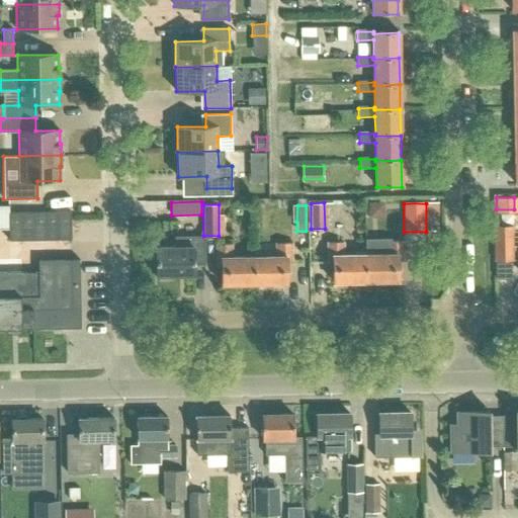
[(70,211),(7,212),(7,241),(71,240),(70,211)]
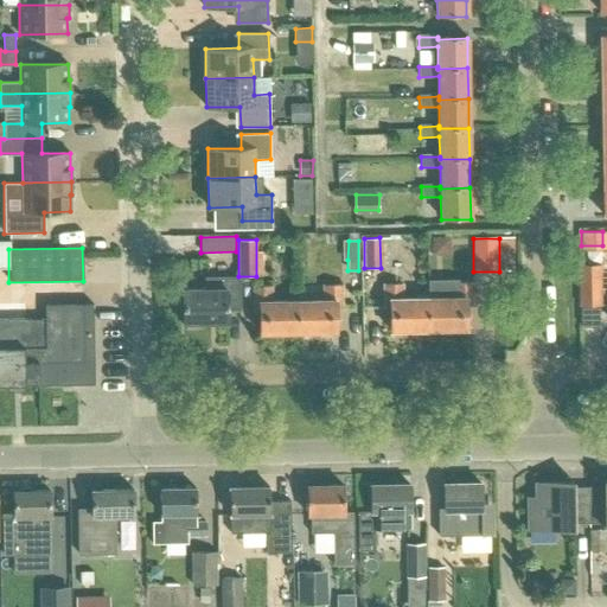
[(577,263),(579,305),(601,305),(601,263),(577,263)]
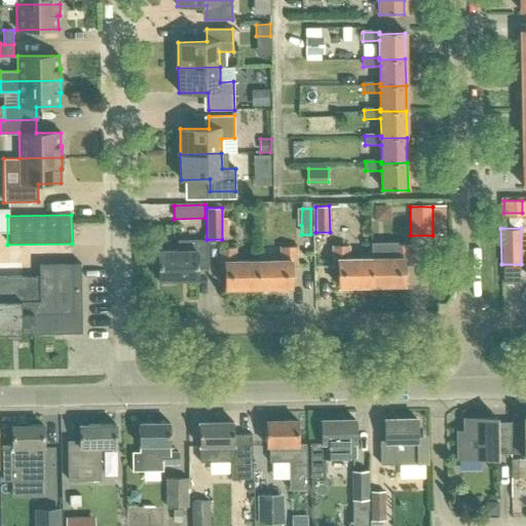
[(178,240),(178,251),(158,251),(159,279),(160,279),(160,284),(175,284),(175,282),(197,280),(197,269),(209,269),(209,261),(208,261),(208,240),(178,240)]
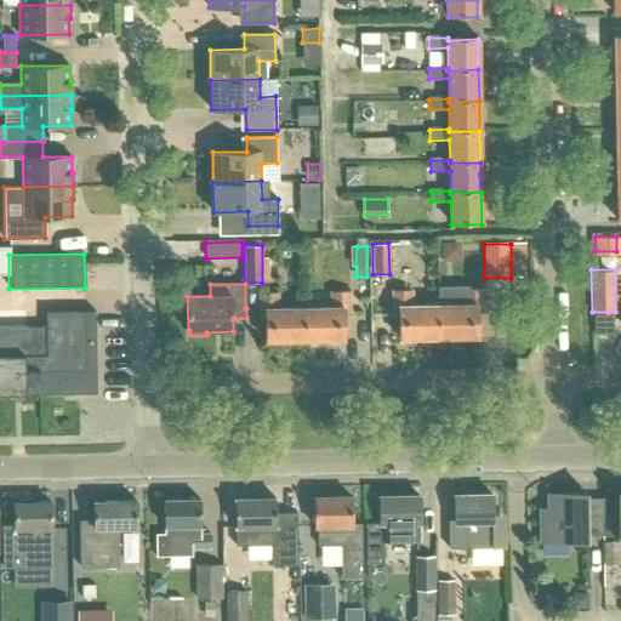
[(483,289),(463,289),(463,305),(438,306),(438,339),(477,337),(477,314),(483,314),(483,289)]
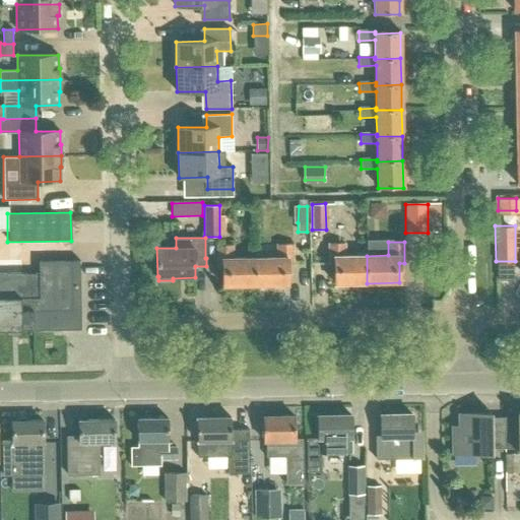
[(293,244),(276,245),(277,257),(255,257),(256,285),(287,284),(287,264),(293,264),(293,244)]
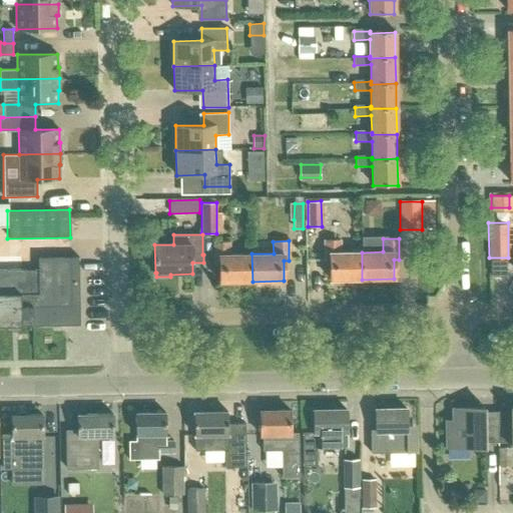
[(339,240),(324,240),(325,261),(330,261),(330,280),(362,280),(362,252),(339,252),(339,240)]
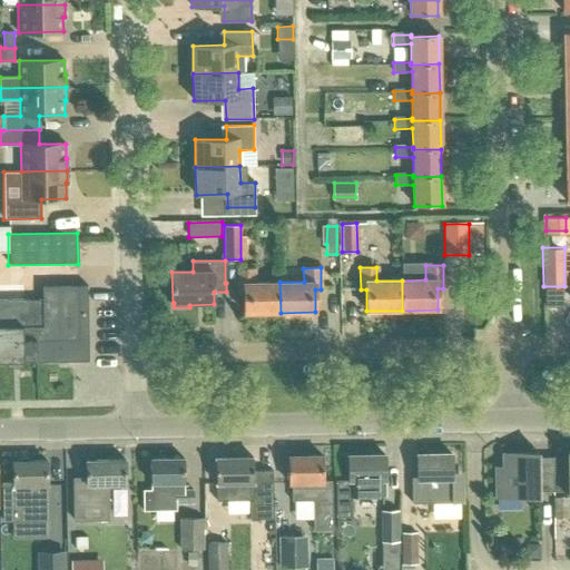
[(254,268),(237,269),(237,292),(244,292),(245,313),(281,313),(279,282),(254,283),(254,268)]
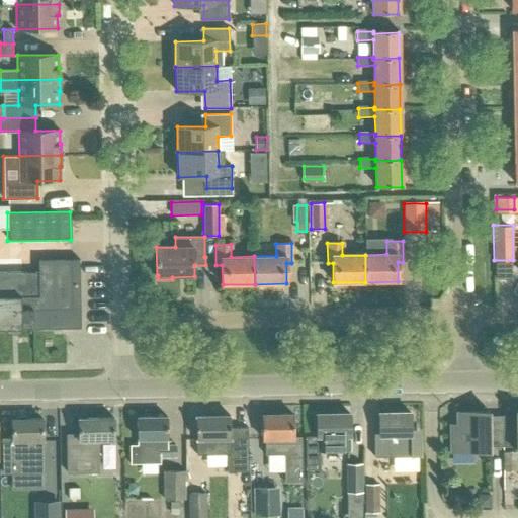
[(37,273),(0,273),(0,328),(81,327),(79,259),(37,260),(37,273)]
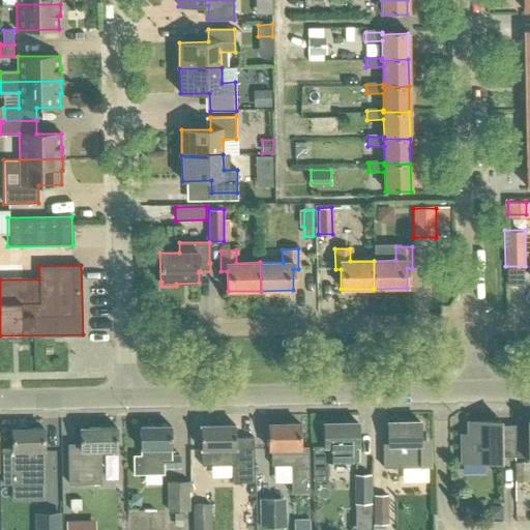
[(527,425),(513,425),(514,458),(528,457),(528,462),(529,462),(529,419),(527,420),(527,425)]
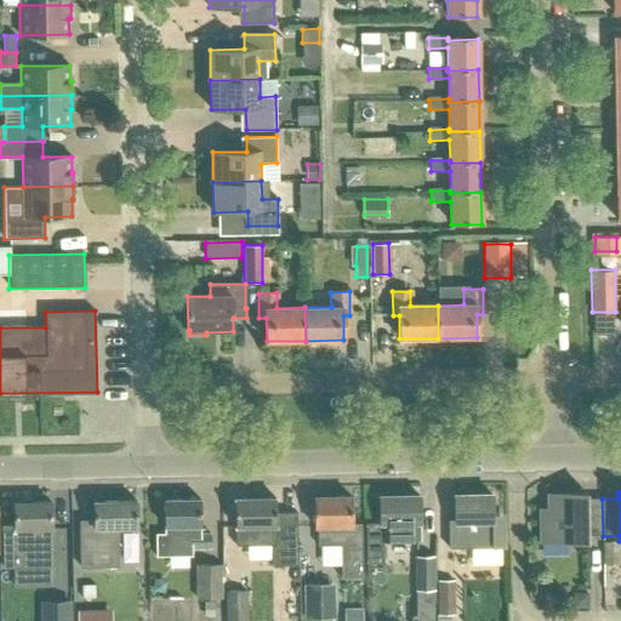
[(548,494),(548,510),(540,510),(540,542),(587,542),(587,536),(603,536),(602,499),(586,499),(586,493),(548,494)]
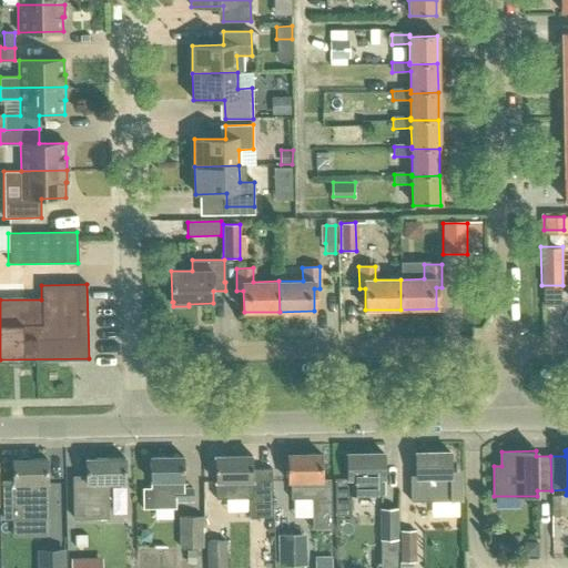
[(456,472),(450,472),(450,452),(416,453),(416,475),(411,476),(411,501),(462,500),(460,476),(456,472)]
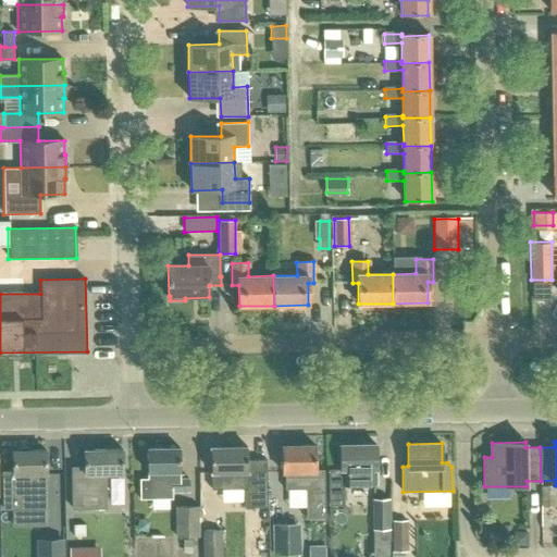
[(375,444),(341,445),(342,469),(327,469),(329,505),(343,505),(342,484),(376,484),(375,444)]
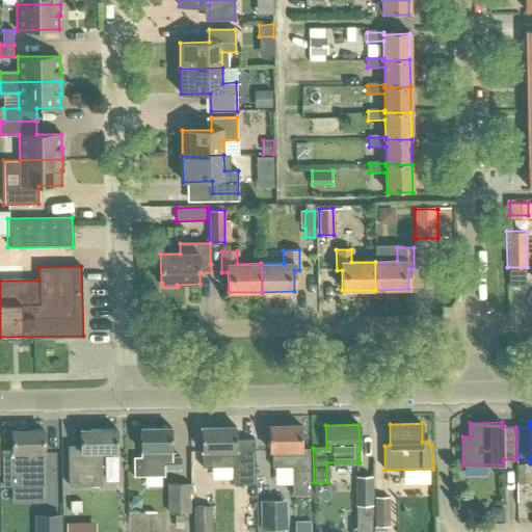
[(301,448),(301,425),(269,426),(269,450),(272,450),(272,467),(292,467),(292,494),(311,494),(310,448),(301,448)]
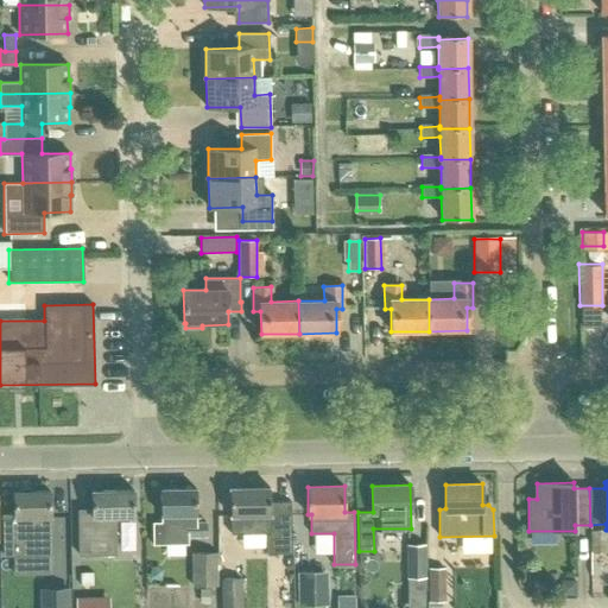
[(290,501),(271,501),(270,488),(229,489),(230,533),(265,532),(265,552),(290,552),(290,501)]
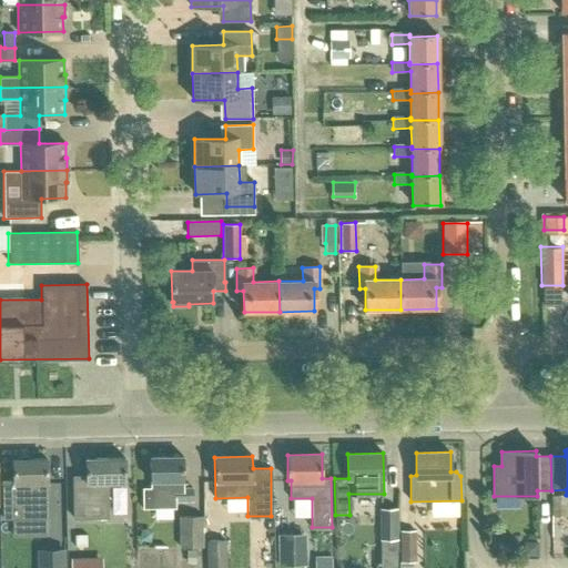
[(154,457),(154,480),(154,489),(142,489),(142,508),(175,508),(175,500),(192,500),(192,489),(184,489),(183,457),(154,457)]
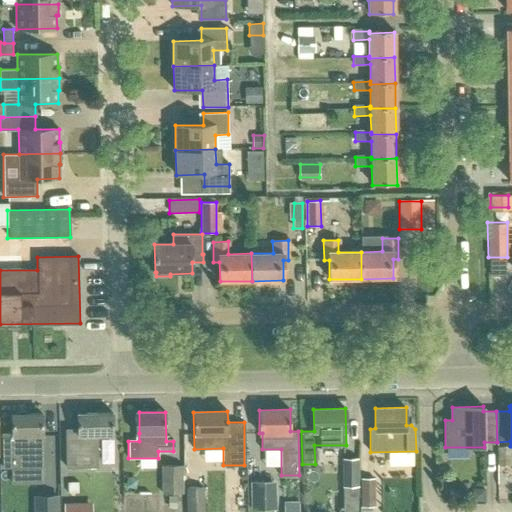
[(79,450),(79,435),(112,435),(112,413),(78,413),(78,429),(66,430),(67,474),(75,474),(75,466),(90,465),(89,449),(79,450)]
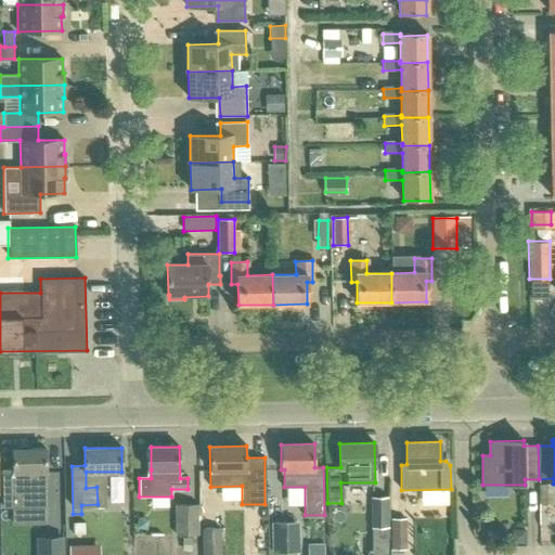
[(14,473),(8,473),(9,490),(23,490),(23,473),(47,473),(47,449),(13,449),(14,473)]
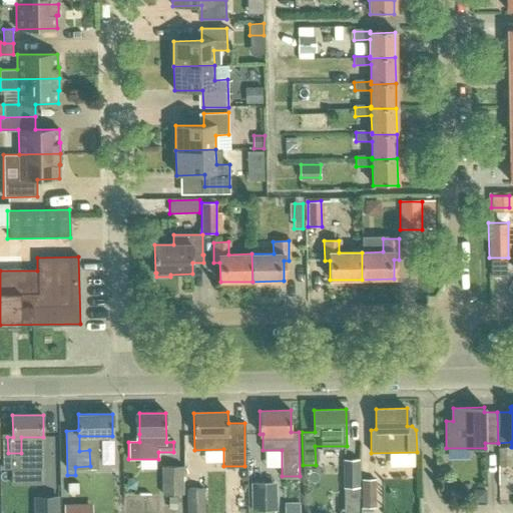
[(358,487),(358,459),(343,459),(343,487),(358,487)]
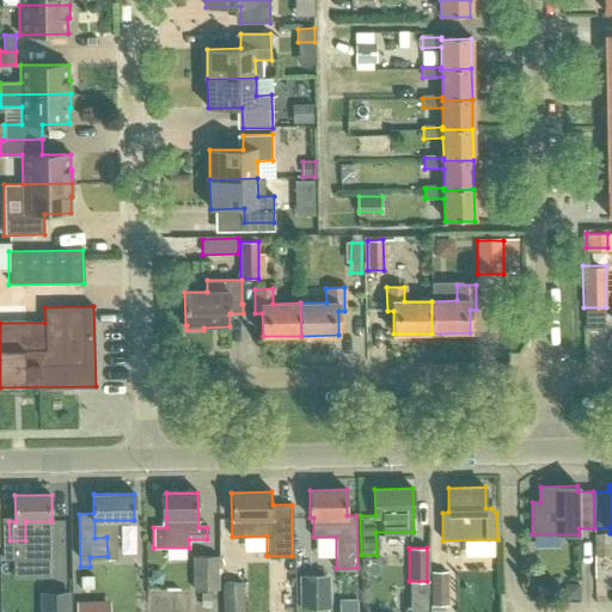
[(218,589),(218,555),(193,555),(193,589),(218,589)]
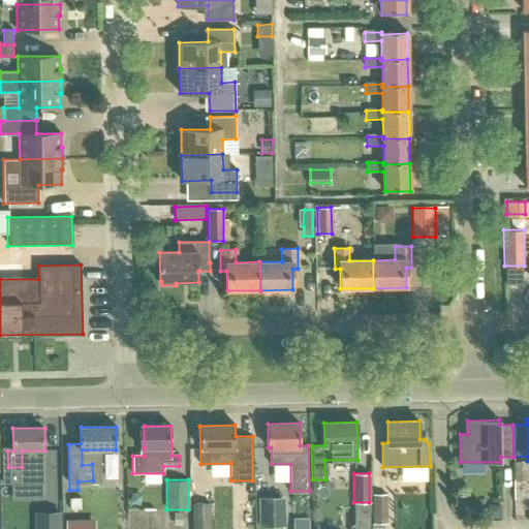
[(385,494),(372,494),(372,523),(385,523),(385,494)]
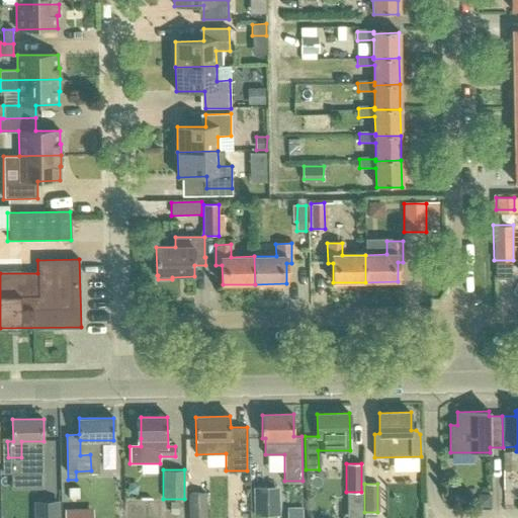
[(253,487),(254,515),(279,515),(279,487),(253,487)]
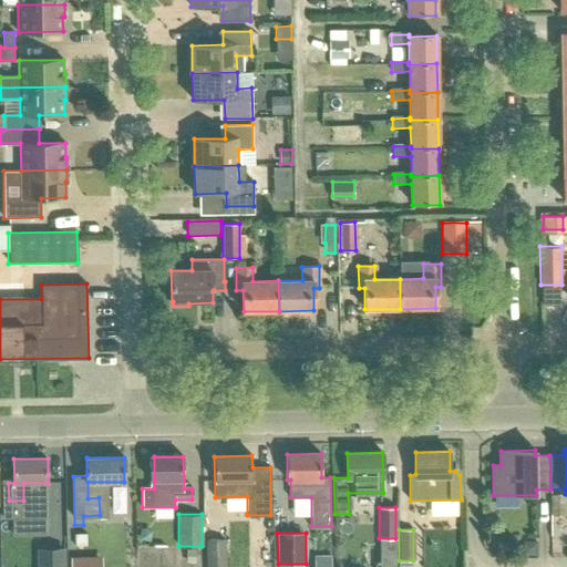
[(86,534),(74,534),(75,546),(88,546),(86,534)]
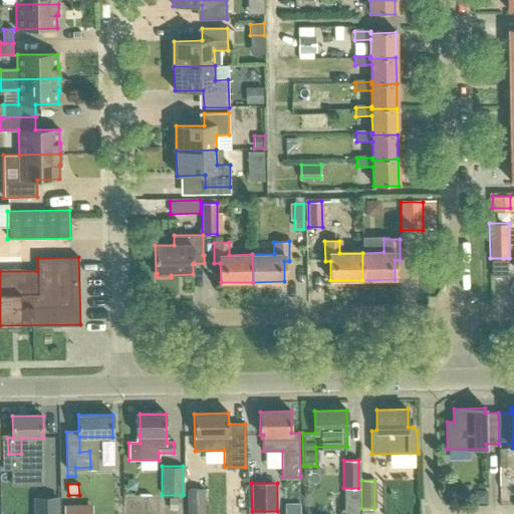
[(203,513),(203,489),(186,489),(185,513),(203,513)]
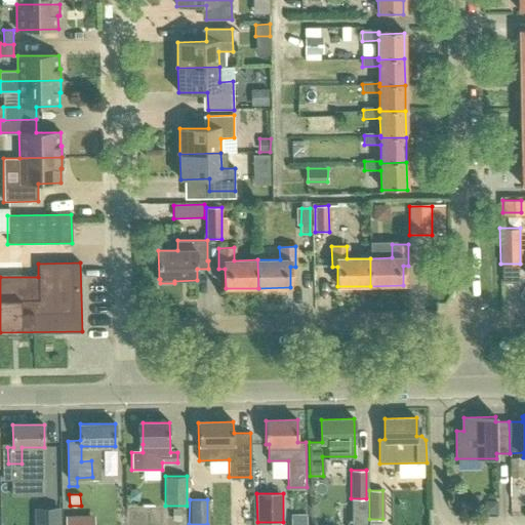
[(496,500),(484,501),(485,515),(497,514),(496,500)]
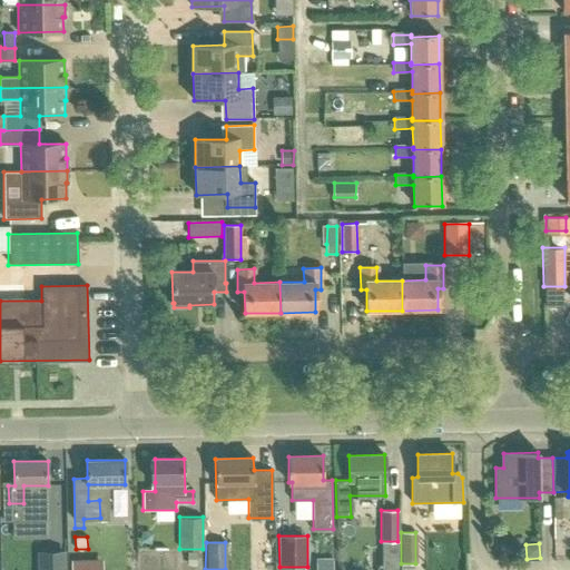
[(37,551),(37,569),(66,569),(66,551),(37,551)]
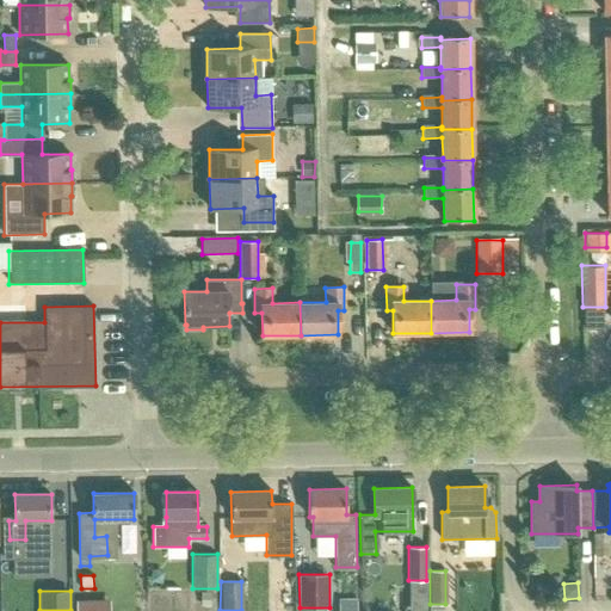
[(202,592),(201,606),(211,606),(211,592),(202,592)]
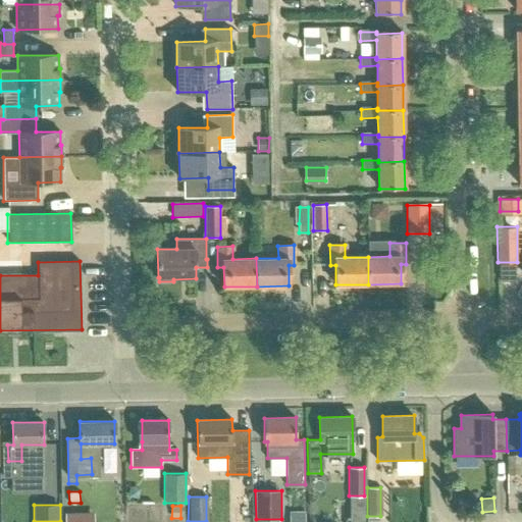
[(65,513),(64,521),(94,521),(94,512),(65,513)]
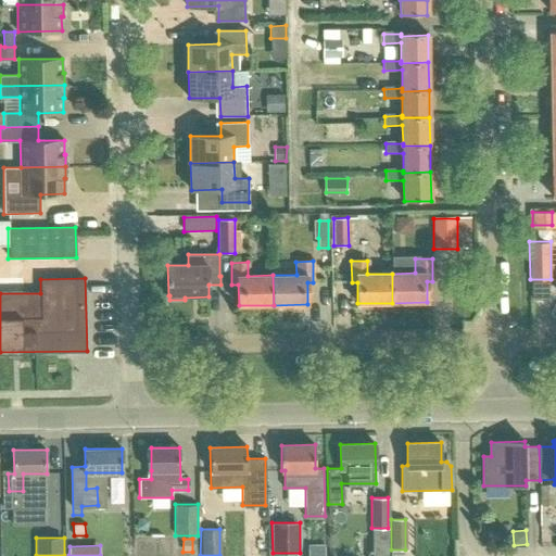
[(310,546),(308,555),(325,555),(326,546),(310,546)]
